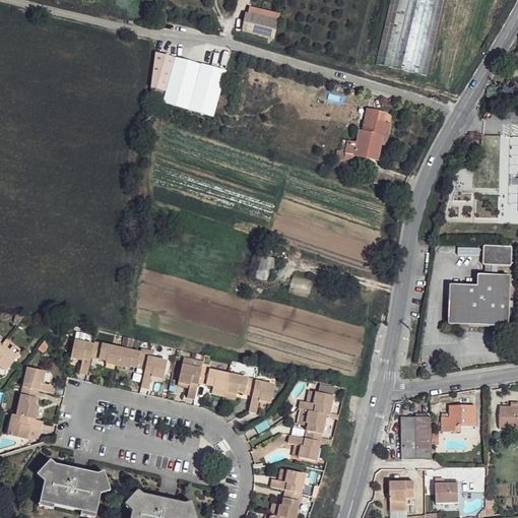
[(388,0),(373,66),(423,79),(441,0),(388,0)]
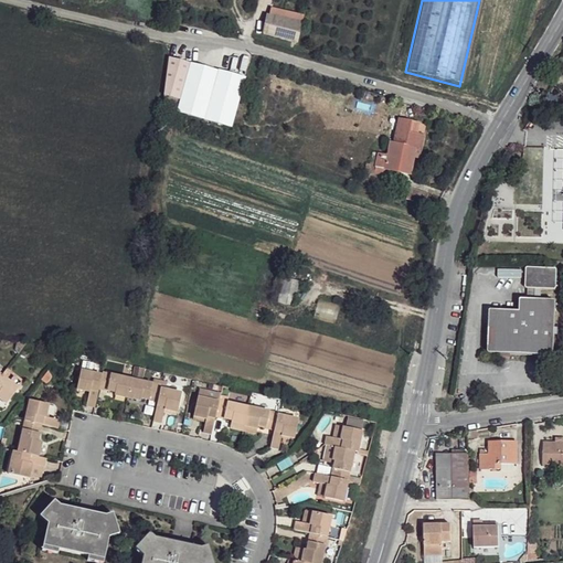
[(263,31),(296,41),(303,16),(277,9),(275,16),(267,13),(263,31)]
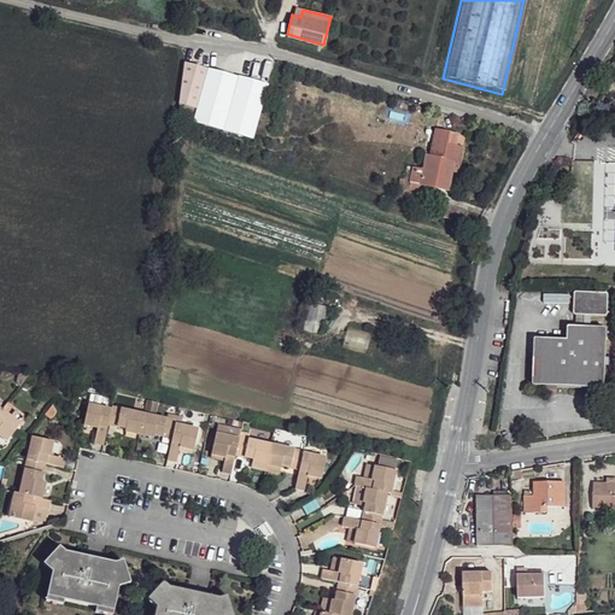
[(179,119),(228,130),(257,136),(268,83),(186,65),(179,119)]
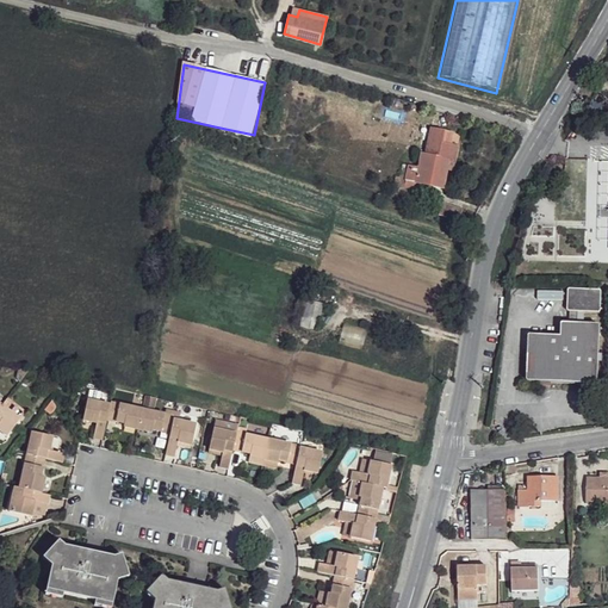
[(420,150),(416,165),(405,162),(398,161),(396,175),(394,174),(390,188),(401,191),(402,178),(414,180),(440,186),(444,167),(446,157),(453,159),(454,153),(457,144),(447,142),(439,140),(441,128),(429,124),(423,146),(423,150),(420,150)]
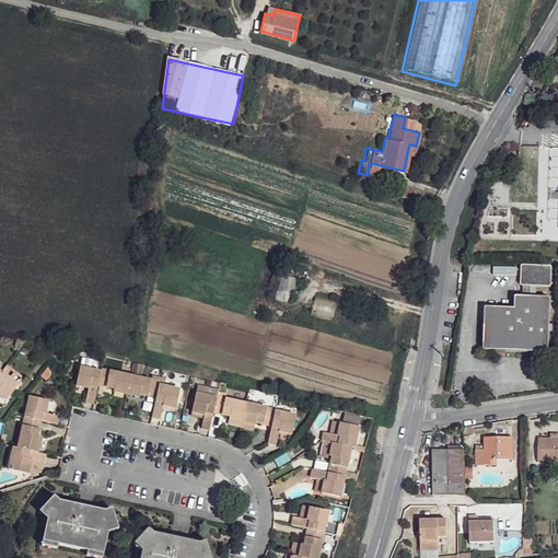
[(414,119),(405,117),(403,128),(410,130),(414,119)]
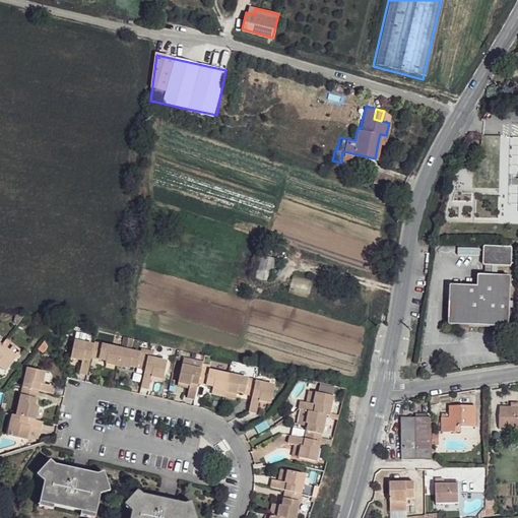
[(380,176),(375,174),(372,184),(389,189),(392,181),(380,177),(380,176)]
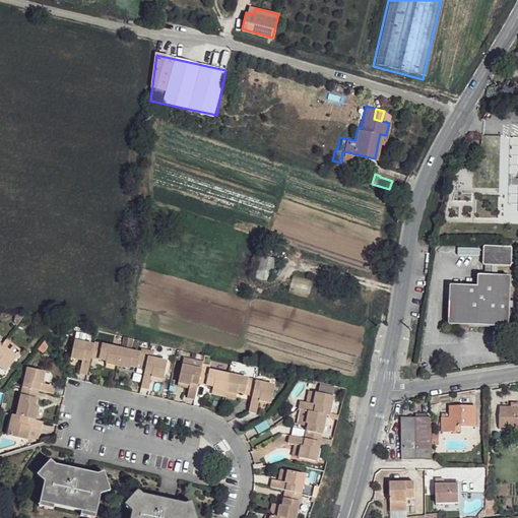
[(510,247),(484,247),(482,264),(490,265),(490,275),(498,275),(499,266),(510,266),(510,247)]
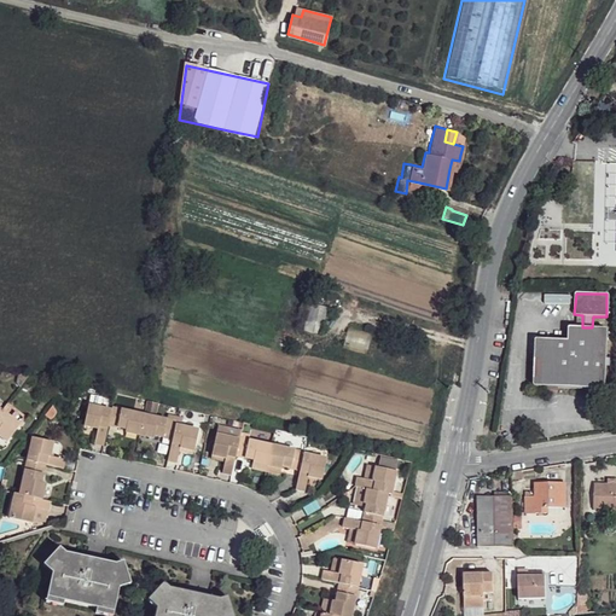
[(343,326),(341,346),(365,349),(368,330),(343,326)]
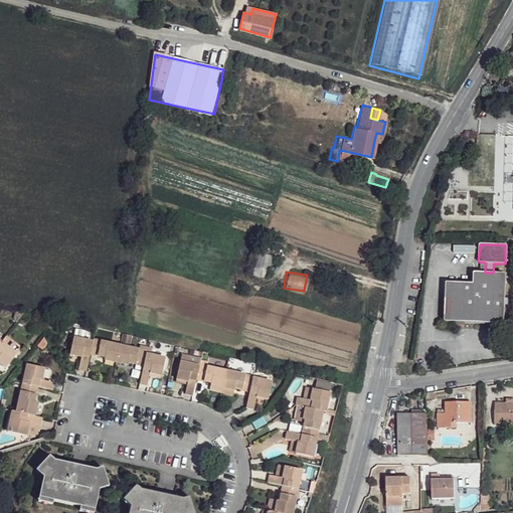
[(470,283),(449,283),(448,283),(446,284),(445,286),(445,317),(444,320),(445,321),(446,322),(447,323),(497,325),(501,325),(503,323),(504,321),(504,320),(506,279),(505,276),(505,275),(504,275),(503,274),(493,273),(485,273),(477,272),(475,273),(474,273),(474,274),(472,281),(472,283),(470,283)]
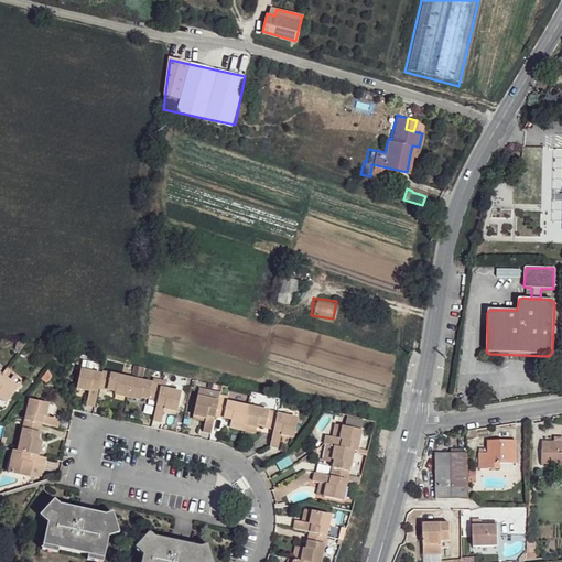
[(101,373),(80,368),(76,388),(88,391),(86,403),(94,406),(98,388),(101,373)]
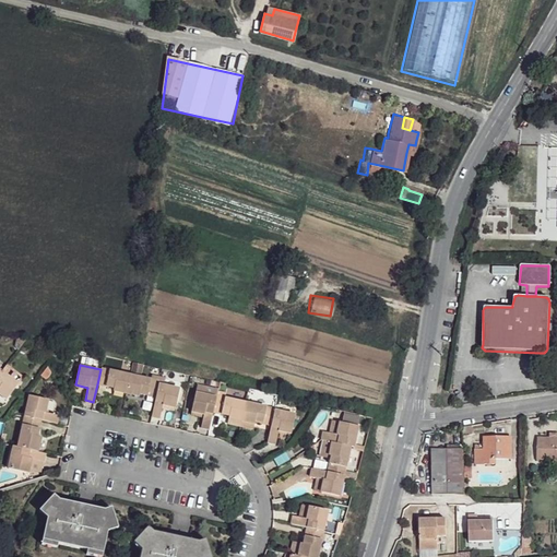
[(158,380),(101,366),(101,369),(97,384),(113,388),(111,390),(139,395),(139,393),(155,398),(158,382),(158,380)]
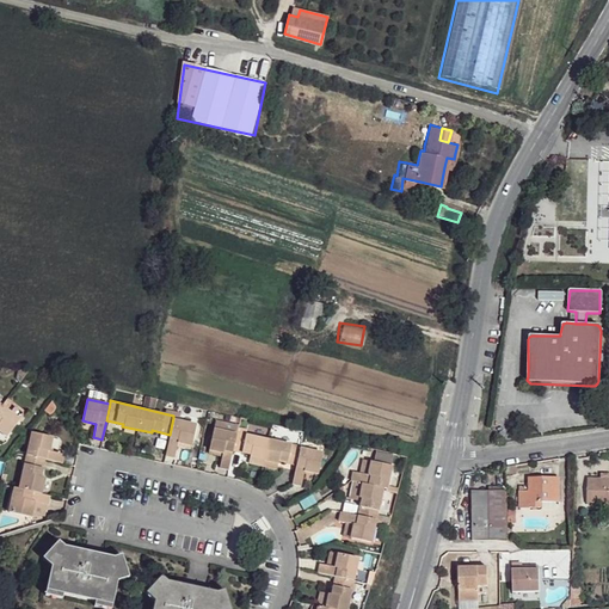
[(18,419),(0,405),(0,434),(5,437),(18,419)]
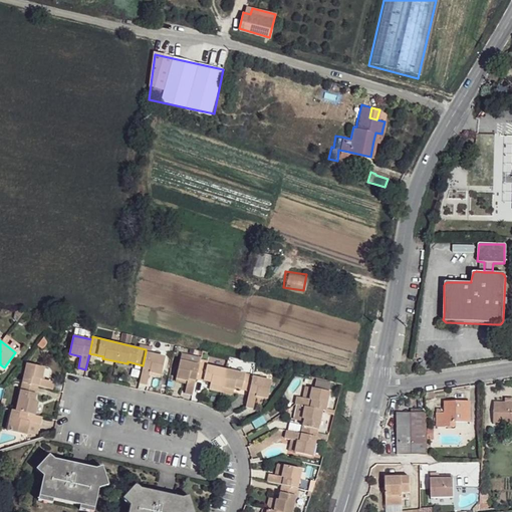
[(165,355),(146,351),(143,365),(139,381),(147,384),(150,371),(161,374),(165,355)]
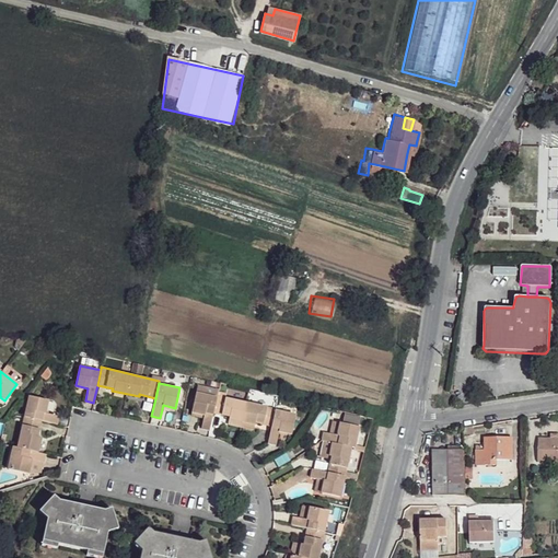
[(216,395),(196,392),(192,411),(202,415),(201,428),(209,429),(213,413),(216,395)]
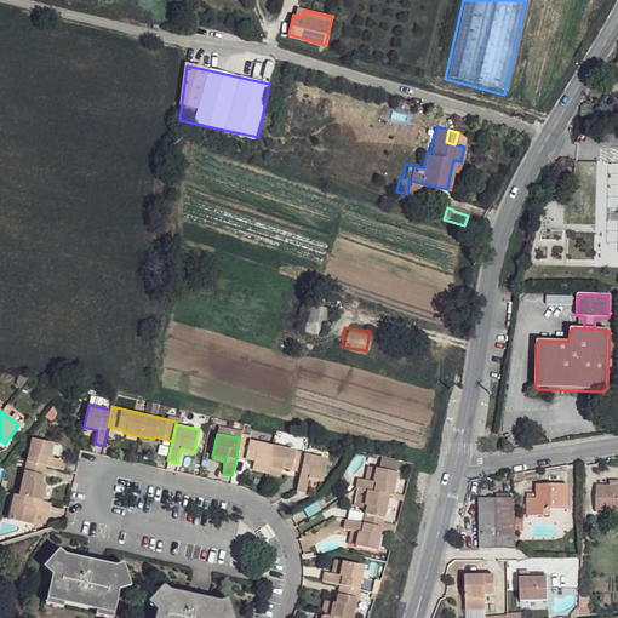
[(273,445),(240,436),(239,438),(236,457),(253,461),(253,464),(268,467),(273,445)]
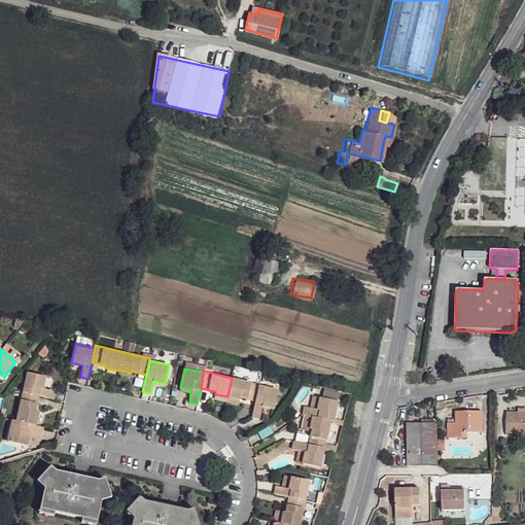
[(45,376),(27,372),(22,390),(38,394),(53,398),(55,391),(43,387),(45,376)]
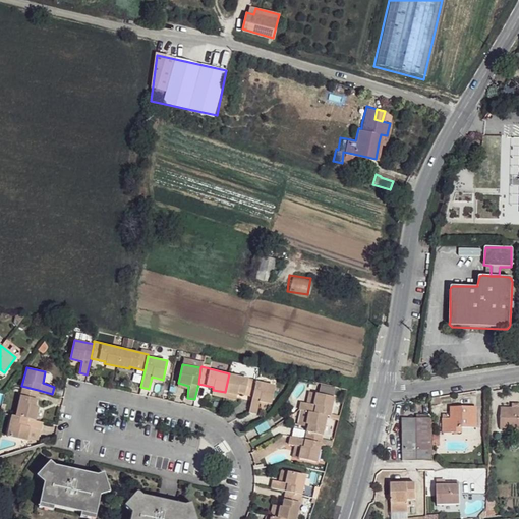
[(255,379),(229,373),(225,392),(236,395),(236,392),(252,395),(255,381),(255,379)]
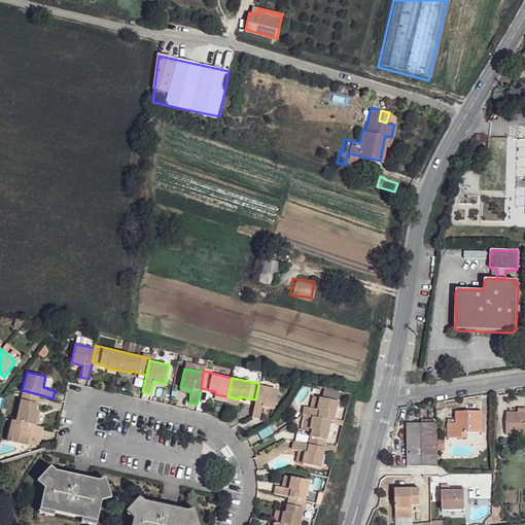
[(278,389),(258,385),(255,399),(252,416),(260,418),(263,406),(274,408),(278,389)]
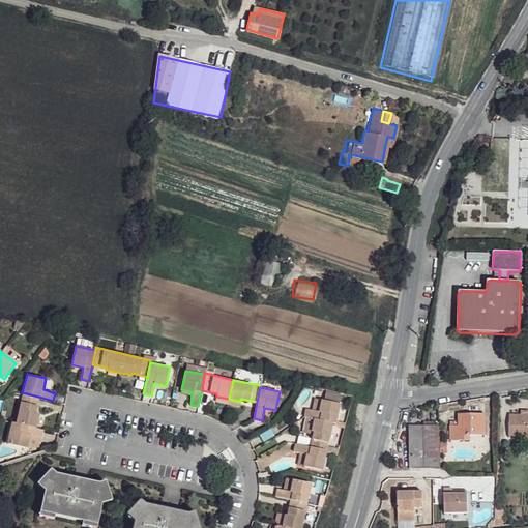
[(38,397),(22,392),(15,422),(35,428),(38,413),(35,412),(38,397)]
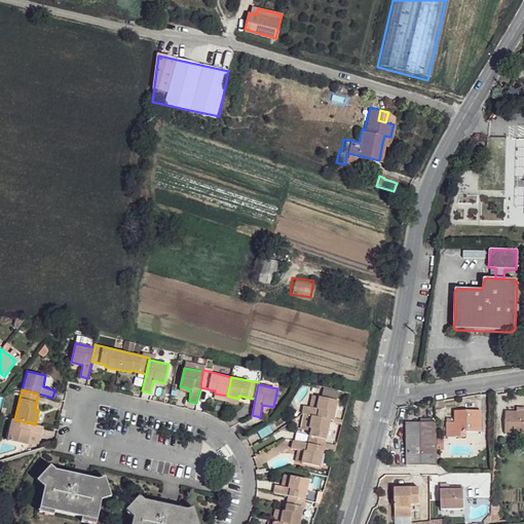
[(337,401),(319,396),(315,408),(303,405),(302,413),(311,415),(308,427),(310,428),(307,442),(324,446),(330,419),(334,420),(337,401)]
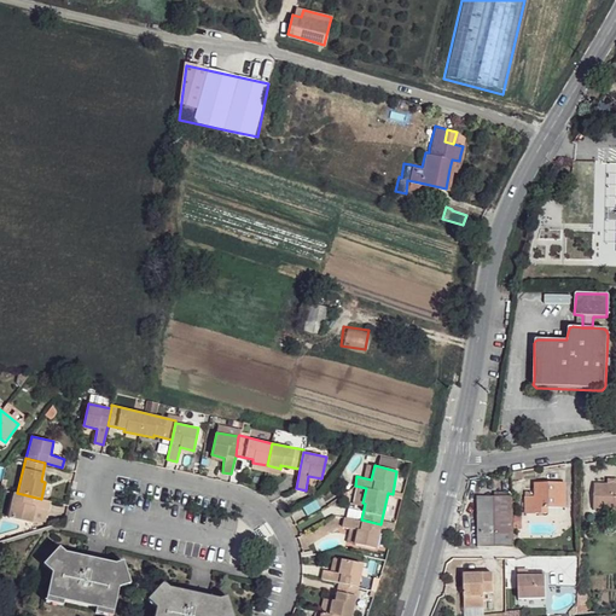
[(564,481),(534,482),(534,495),(524,495),(524,512),(547,511),(546,507),(564,506),(564,481)]
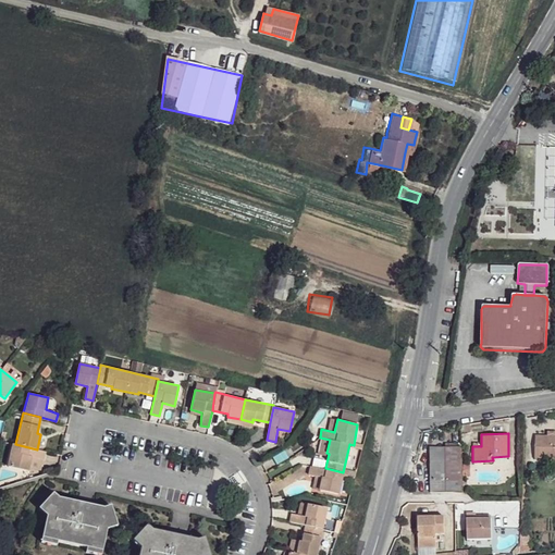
[(554,434),(534,433),(534,458),(553,459),(554,452),(554,434)]
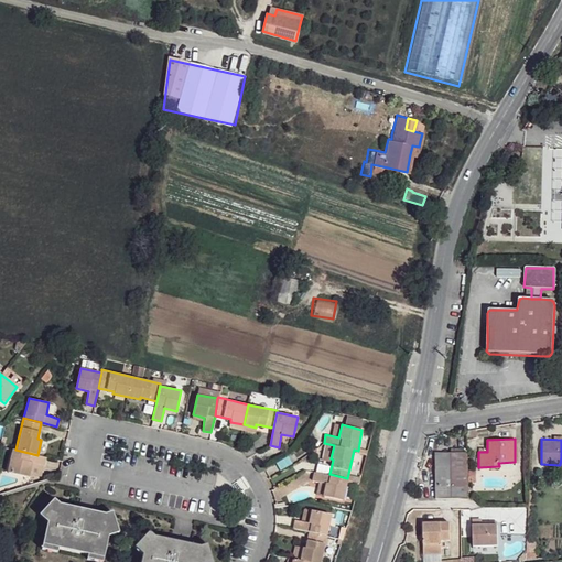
[(15,450),(11,449),(7,472),(29,476),(32,462),(44,465),(46,457),(38,455),(15,450)]
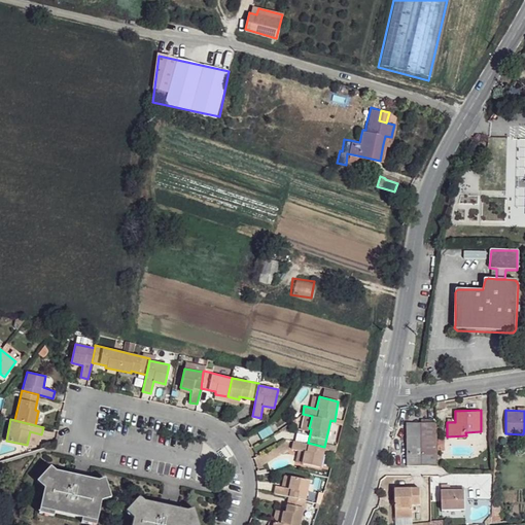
[(436,421),(421,421),(421,422),(421,435),(421,453),(436,454),(436,421)]
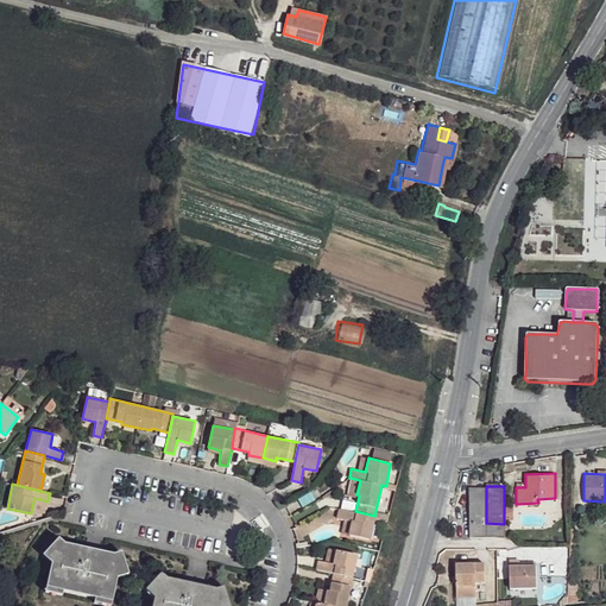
[(486,487),(469,488),(471,503),(486,503),(486,487)]
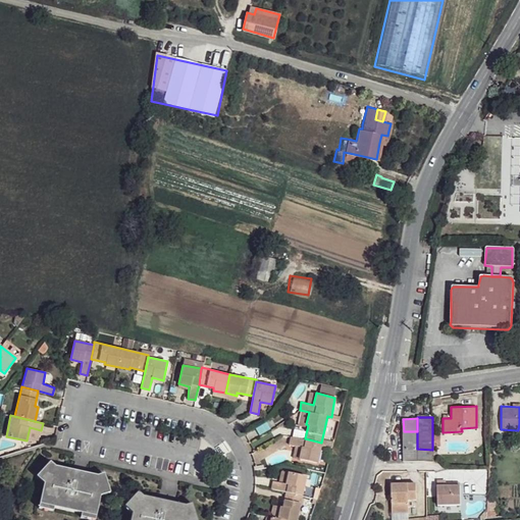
[(417,431),(404,431),(403,449),(417,449),(417,431)]
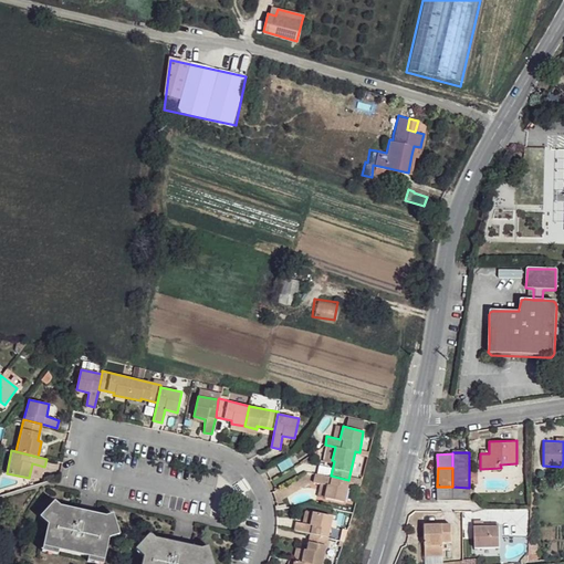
[(331,476),(315,472),(313,481),(326,484),(323,498),(344,502),(348,480),(331,476)]
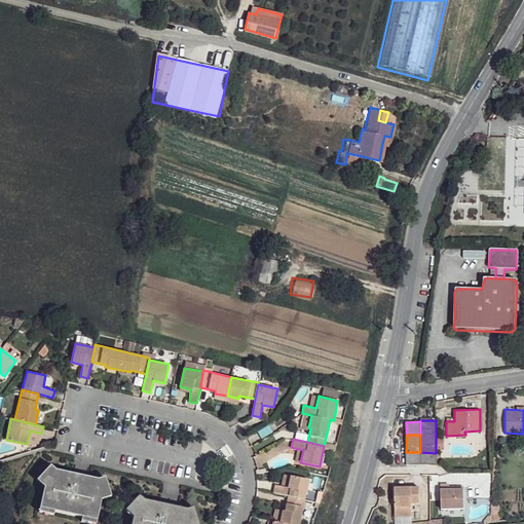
[(54,470),(50,464),(36,480),(44,487),(39,511),(52,515),(53,511),(81,517),(81,520),(95,523),(101,499),(110,496),(104,477),(98,479),(54,470)]
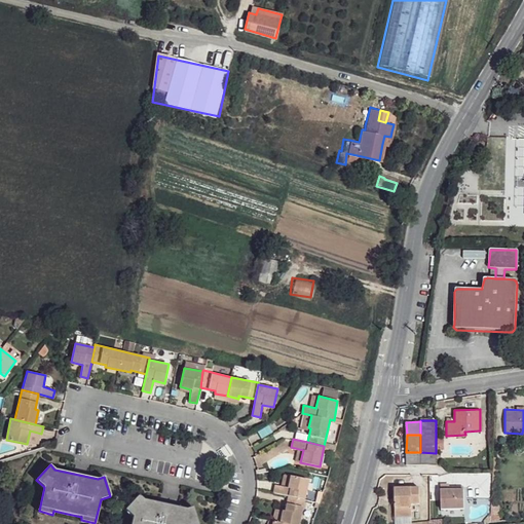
[(298,523),(309,480),(290,475),(287,486),(274,484),(273,492),(287,495),(284,510),(282,510),(278,522),(287,523),(298,523)]
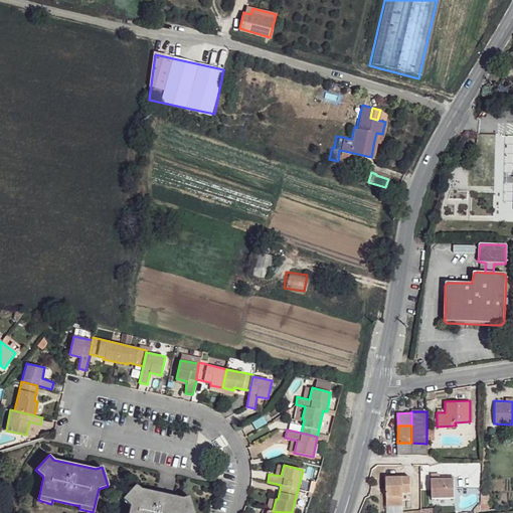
[(440,475),(431,475),(431,499),(454,499),(454,480),(440,480),(440,476),(440,475)]
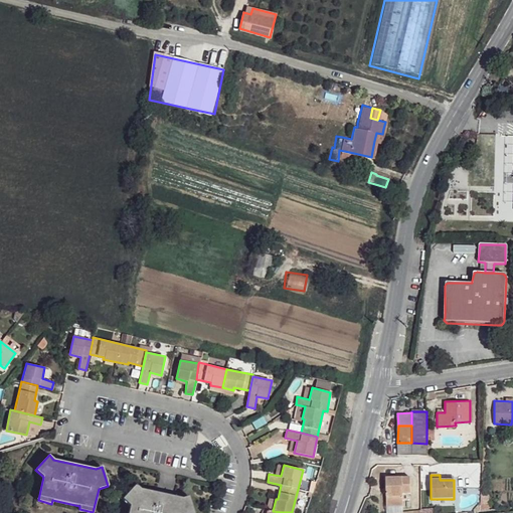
[(410,477),(385,477),(386,505),(401,505),(402,493),(410,493),(410,477)]
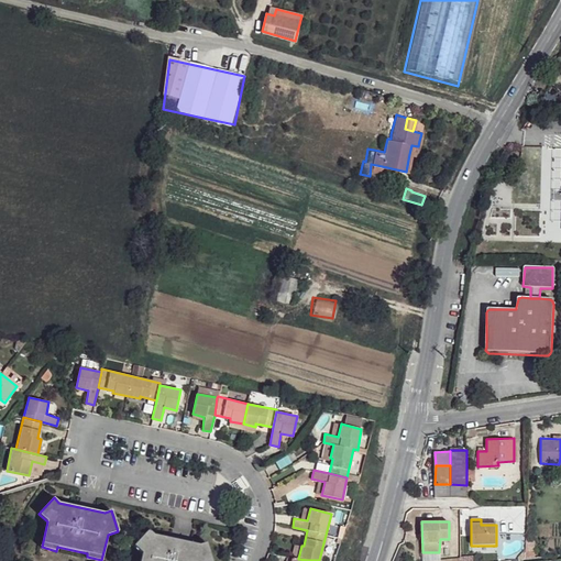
[(154,535),(147,529),(134,547),(142,553),(140,560),(212,560),(206,542),(200,545),(154,535)]
